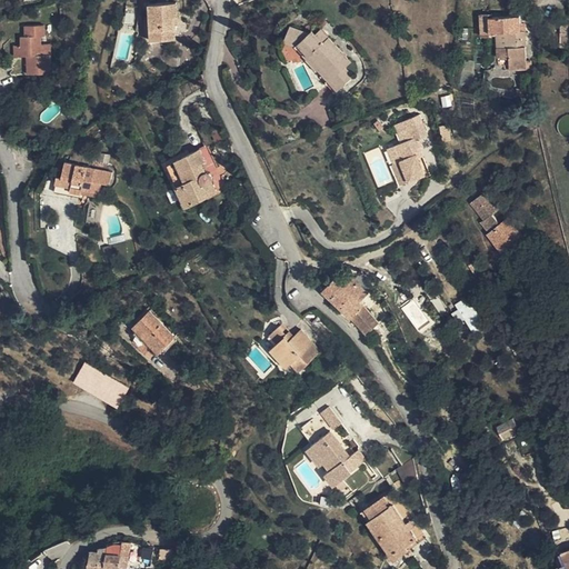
[(159,40),(176,40),(175,25),(175,18),(178,18),(177,3),(150,5),(151,30),(159,30),(159,40)]
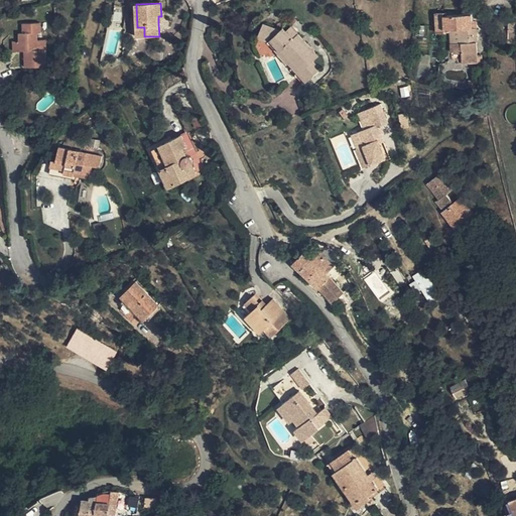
[(473,21),(472,15),(447,15),(443,16),(443,13),(435,13),(436,33),(444,32),(445,33),(445,30),(455,29),(462,29),(462,43),(456,43),(452,43),(452,52),(463,51),(463,63),(478,62),(478,55),(477,28),(473,29),(473,21)]
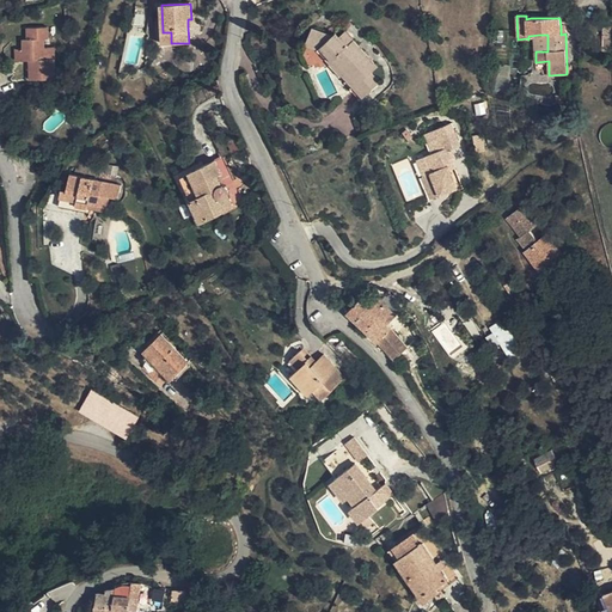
[(25,49),(25,61),(31,60),(31,80),(55,80),(55,48),(44,48),(44,40),(48,40),(48,28),(29,28),(29,40),(24,40),(25,49)]
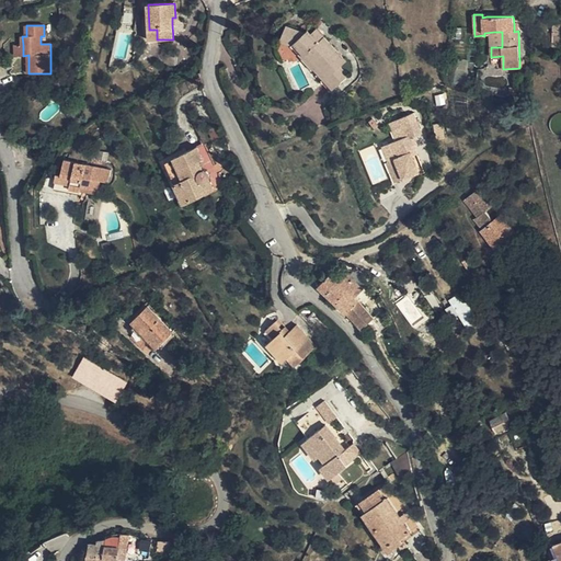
[(311,34),(308,31),(305,33),(287,26),(281,39),(293,45),(295,43),(327,78),(325,79),(333,90),(348,76),(341,67),(346,61),(324,37),(319,43),(311,34)]
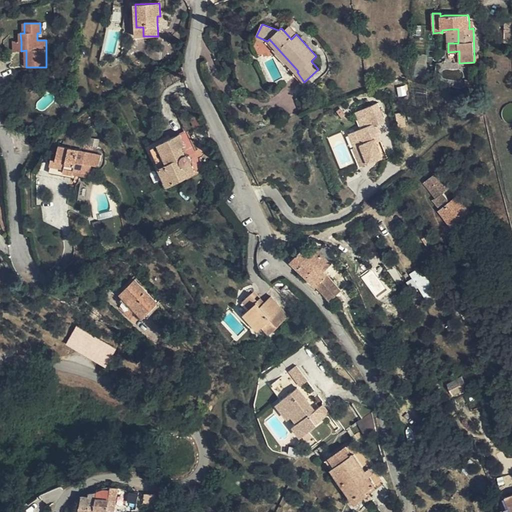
[(289,26),(284,31),(291,39),(296,34),(289,26)]
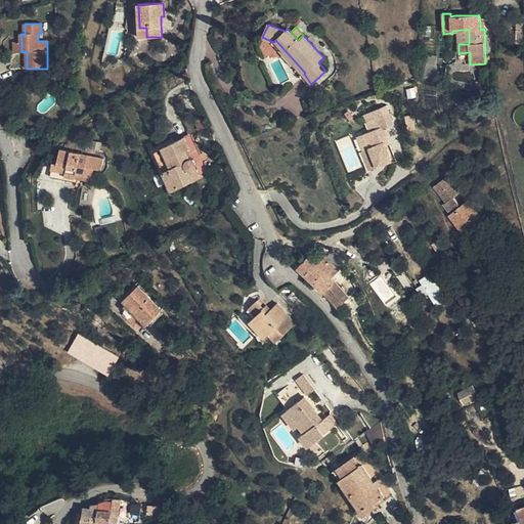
[(275,40),(273,42),(272,43),(284,54),(281,56),(301,77),(300,78),(308,87),(311,84),(304,74),(305,73),(275,40)]
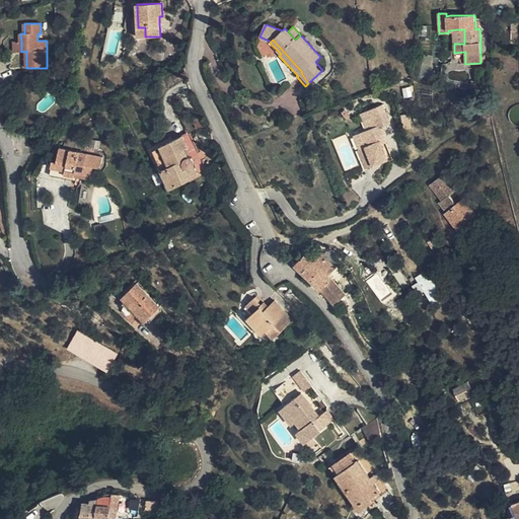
[(101,61),(110,62),(112,54),(107,53),(103,52),(101,61)]
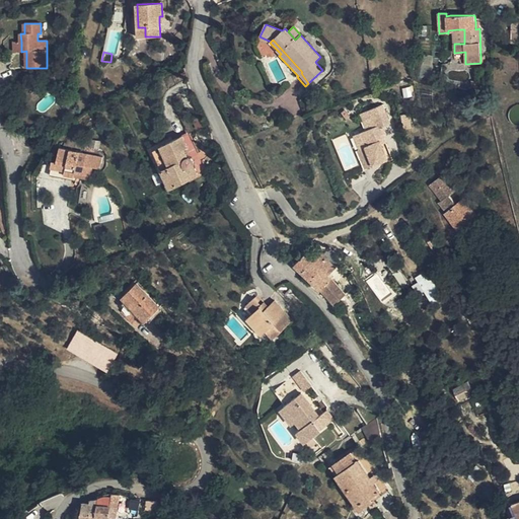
[(383,105),(372,109),(374,116),(364,120),(367,130),(354,135),(359,149),(363,148),(366,157),(370,156),(374,165),(386,161),(381,145),(385,144),(380,129),(389,125),(383,105)]
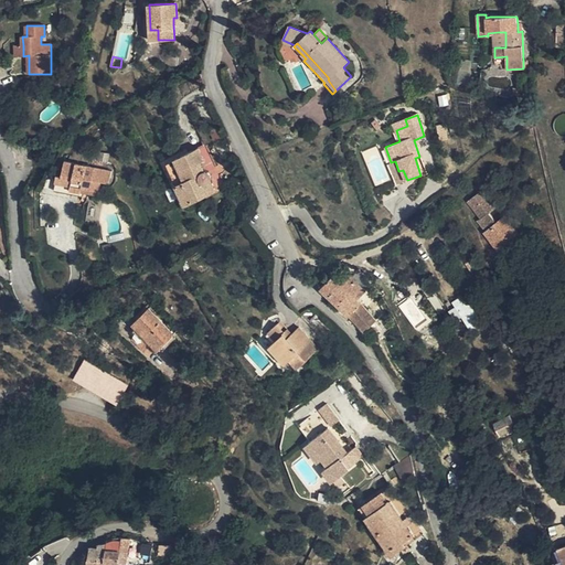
[(407,126),(405,119),(393,123),(396,130),(407,126)]
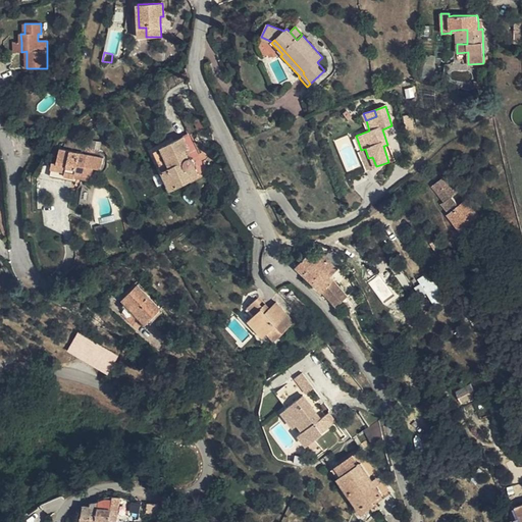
[(207,169),(191,134),(174,142),(154,151),(163,170),(169,168),(177,186),(208,171),(207,169)]
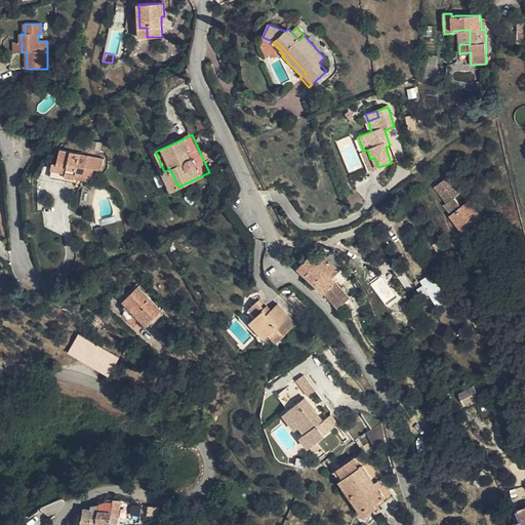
[(155,152),(175,143),(173,138),(150,150),(169,192),(178,187),(170,169),(164,171),(155,152)]
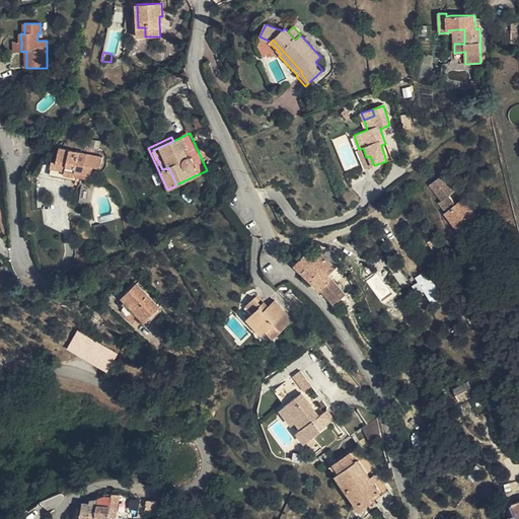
[(94,167),(101,168),(103,158),(61,148),(57,163),(54,162),(51,174),(64,177),(65,174),(74,176),(75,172),(92,176),(94,167)]
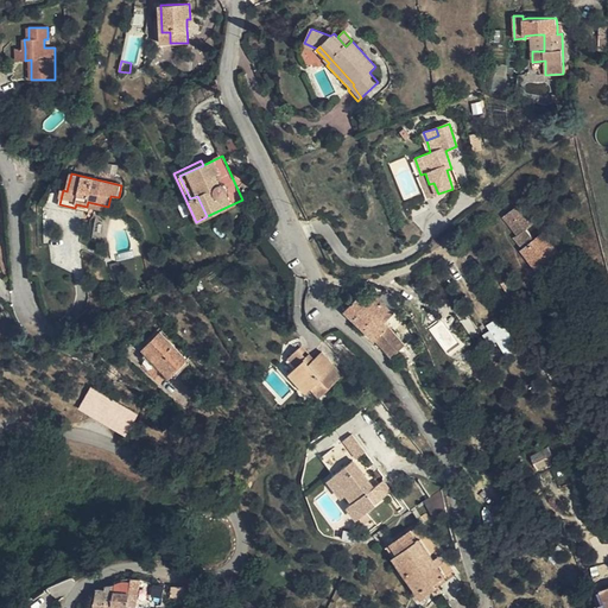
[(426,198),(438,194),(434,183),(429,184),(425,173),(420,175),(418,176),(426,198)]
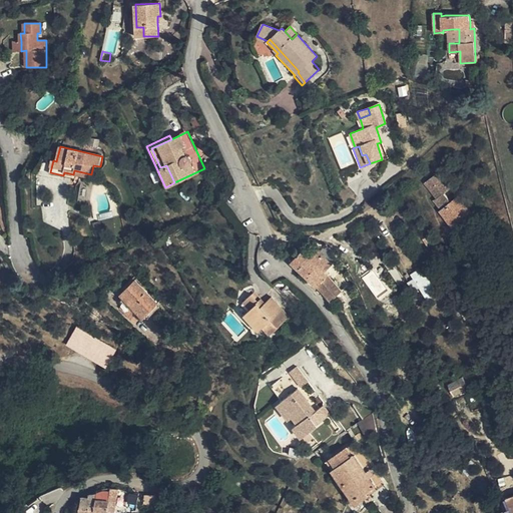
[(208,163),(203,166),(204,168),(207,173),(212,171),(208,163)]
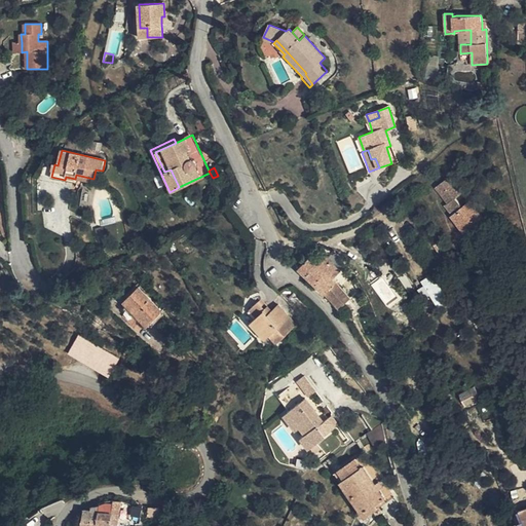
[(92,183),(94,179),(76,175),(75,179),(92,183)]
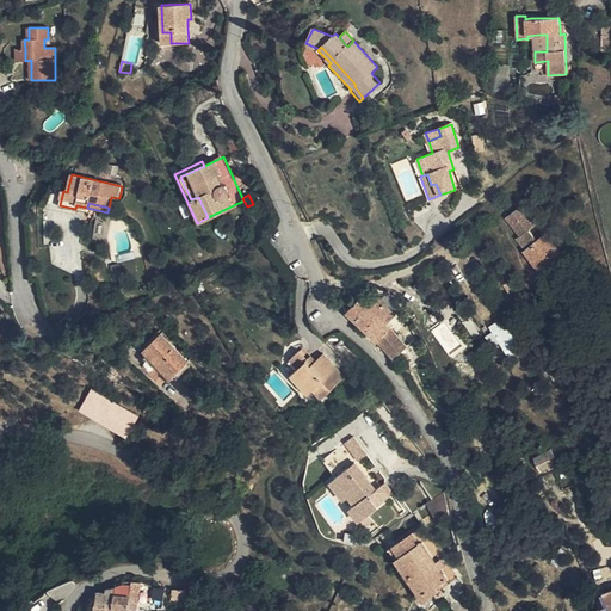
[(537,226),(523,207),(508,218),(522,236),(518,239),(526,248),(537,240),(530,232),(537,226)]
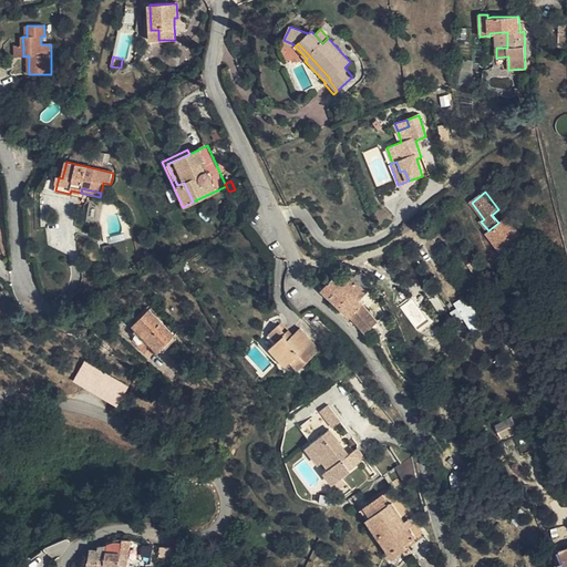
[(368,292),(350,274),(341,281),(336,276),(322,289),(344,310),(367,333),(379,322),(359,300),(368,292)]
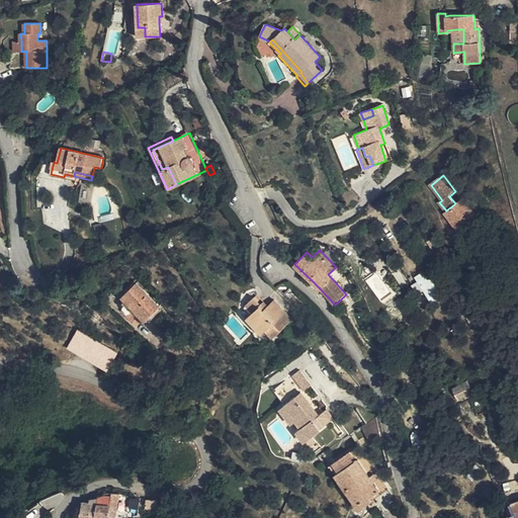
[(429,304),(439,295),(423,273),(413,281),(429,304)]
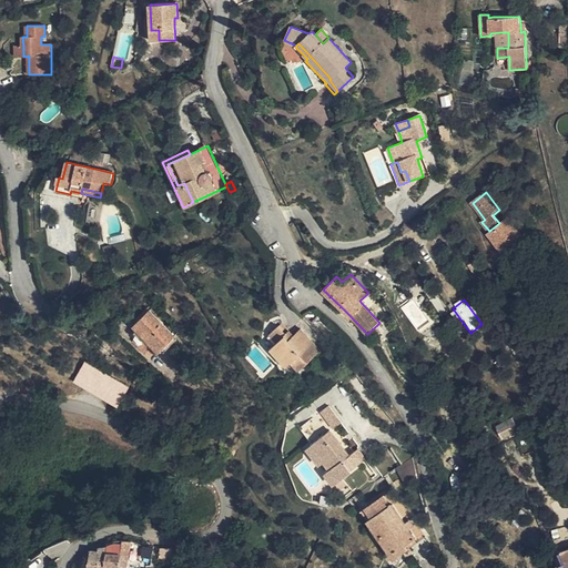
[(134,325),(142,332),(154,345),(160,351),(175,335),(151,310),(134,325)]
